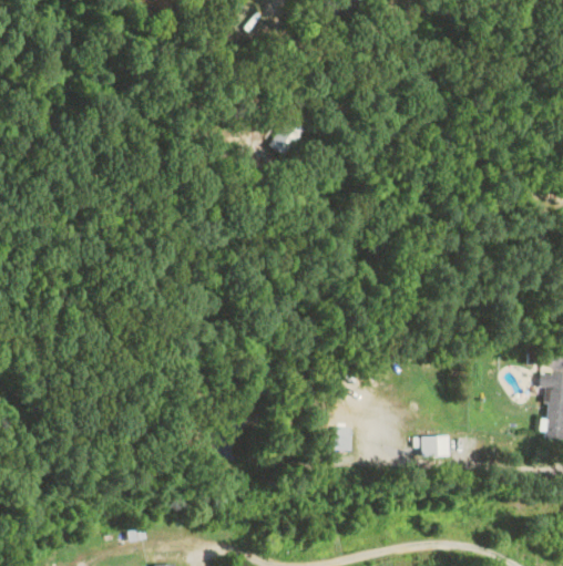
[(348,0),(338,0),(327,12),(331,18),(348,0)]
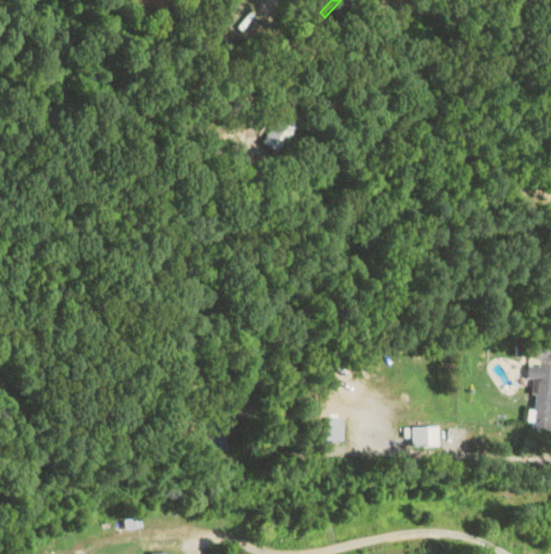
[(261,145),(278,156),(296,127),(280,116),(261,145)]
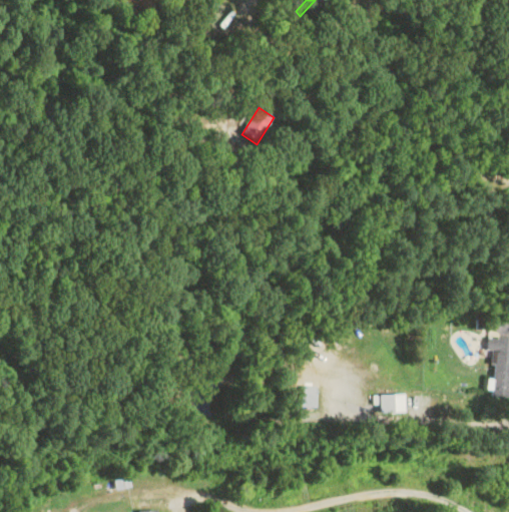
[(508,339),(489,338),(489,350),(497,351),(494,399),(508,400),(508,339)]
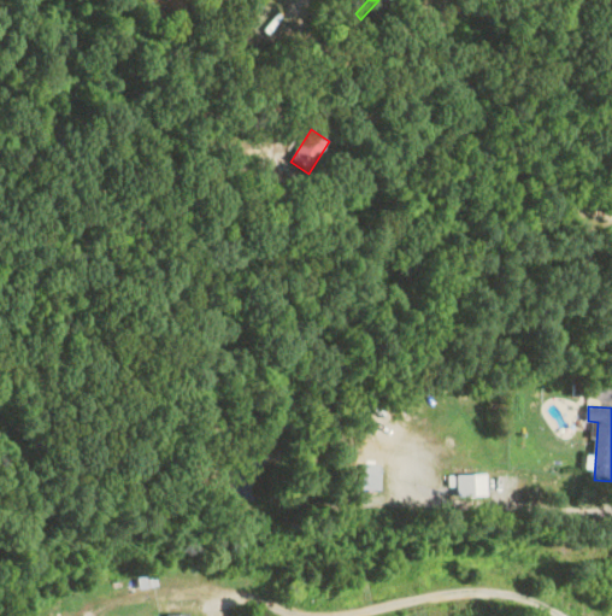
[(382,464),(363,464),(363,490),(382,490),(382,464)]
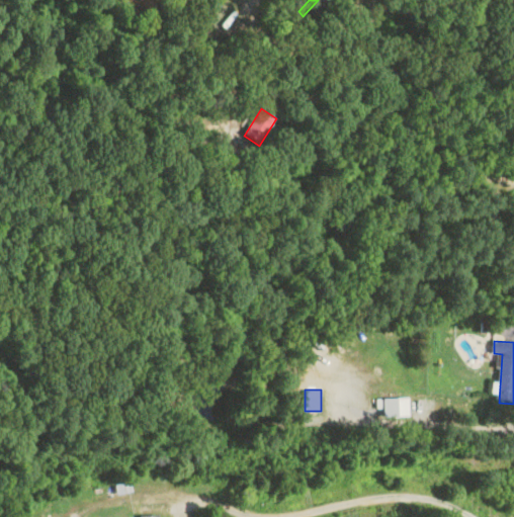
[(378,399),(378,410),(382,410),(382,418),(410,418),(410,399),(378,399)]
